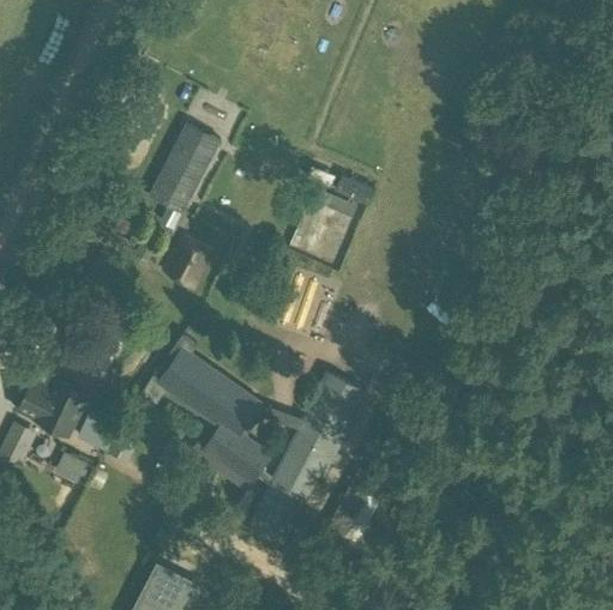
[(188,124),(150,197),(182,213),(221,140),(188,124)]
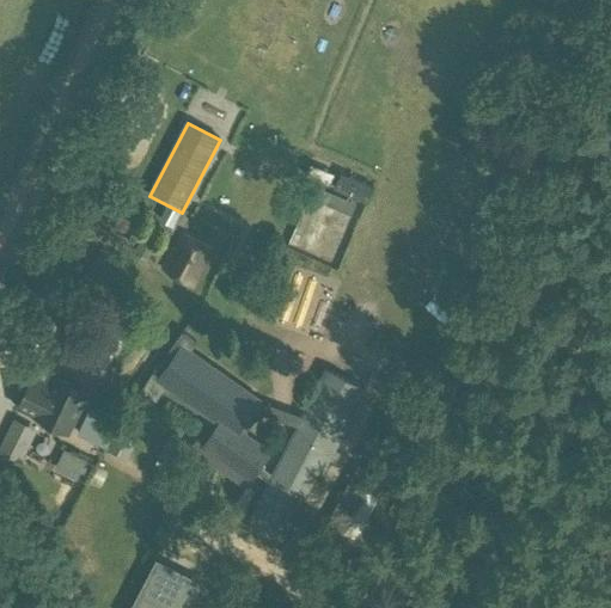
[(316,167),(310,182),(342,194),(347,179),(316,167)]
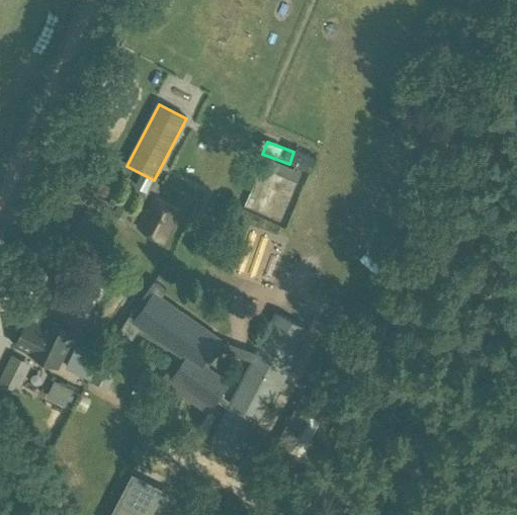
[(272,161),(268,171),(296,183),(302,173),(272,161)]
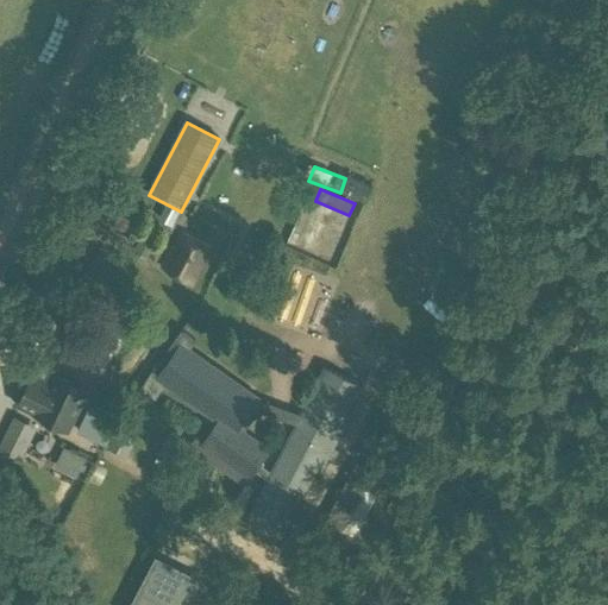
[(180,235),(162,270),(193,287),(212,252),(180,235)]
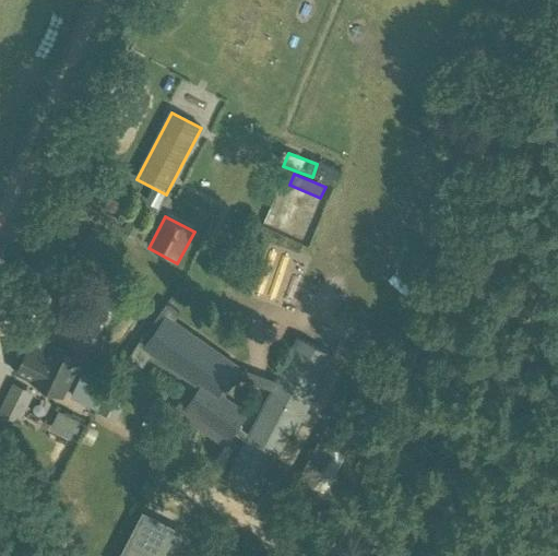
[(140,342),(129,358),(142,369),(152,355),(200,389),(183,411),(228,442),(232,437),(242,445),(225,480),(261,498),(333,357),(297,339),(246,438),(236,430),(248,415),(223,398),(241,370),(175,323),(180,314),(166,304),(153,322),(158,327),(144,345),(140,342)]
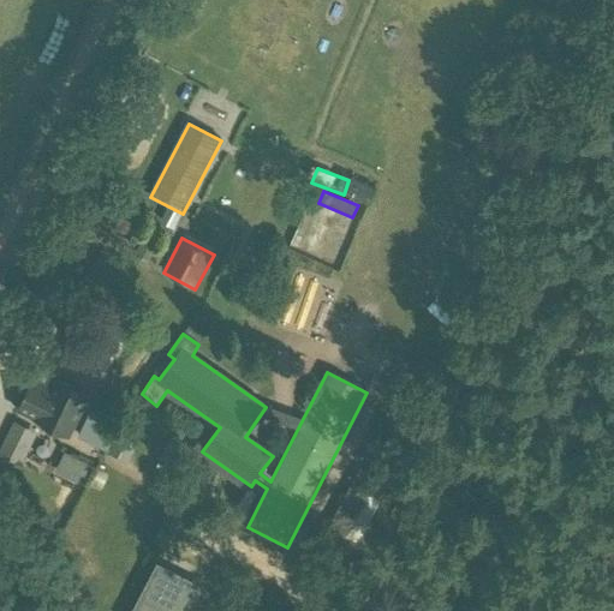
[(35,383),(22,409),(69,433),(83,403),(69,396),(72,389),(57,382),(52,393),(35,383)]
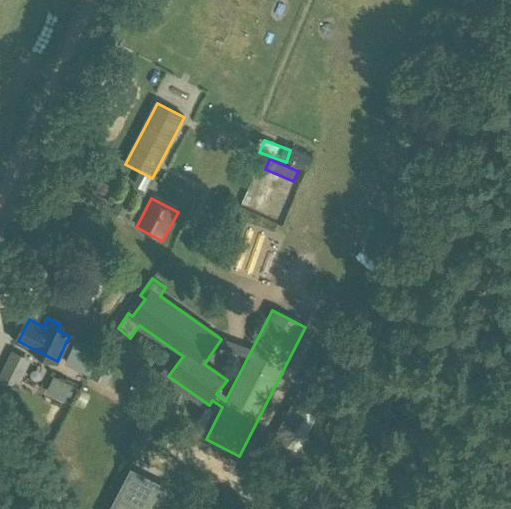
[(294,400),(270,447),(285,455),(310,408),(294,400)]
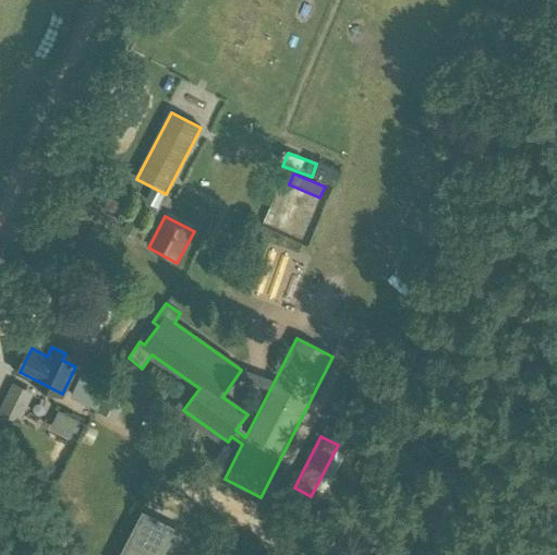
[(193,554),(200,543),(145,516),(124,554),(193,554)]
